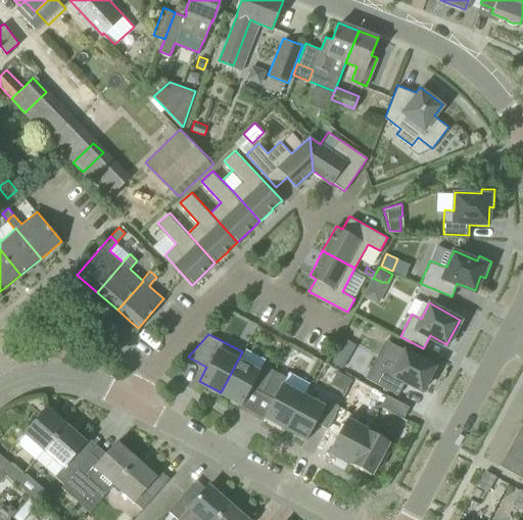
[(337,350),(332,361),(342,367),(348,357),(337,350)]
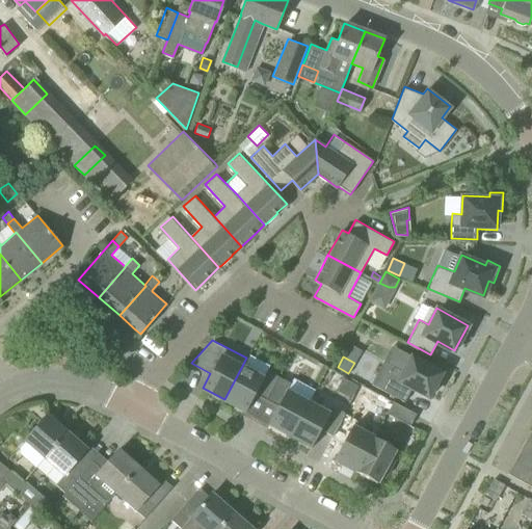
[(441,376),(409,360),(400,375),(392,371),(387,380),(379,393),(394,400),(402,405),(409,393),(426,402),(441,376)]
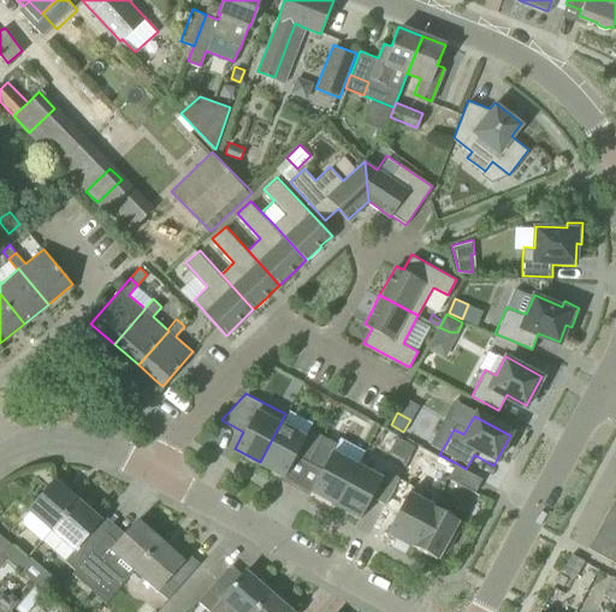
[(282,421),(260,462),(284,475),(296,455),(309,462),(324,435),(311,428),(306,435),(282,421)]
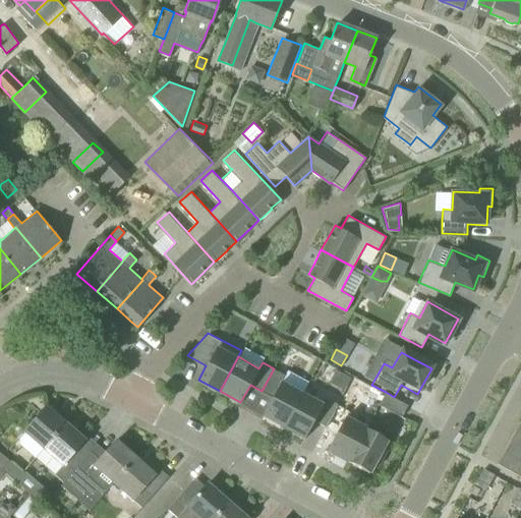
[(262,391),(272,397),(263,414),(284,425),(301,393),(281,382),(285,373),(274,368),(262,391)]
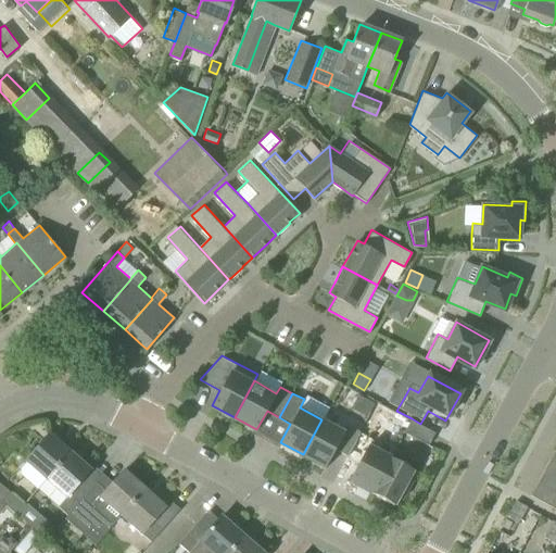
[(420,424),(412,418),(405,430),(429,443),(436,431),(420,424)]
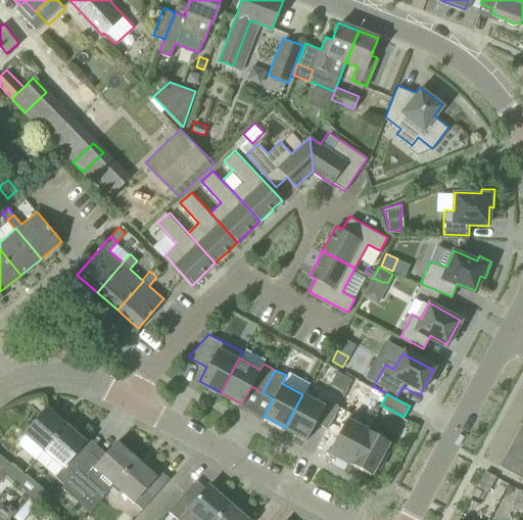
[(324,406),(302,394),(285,427),(306,438),(316,422),(327,427),(339,405),(328,398),(324,406)]
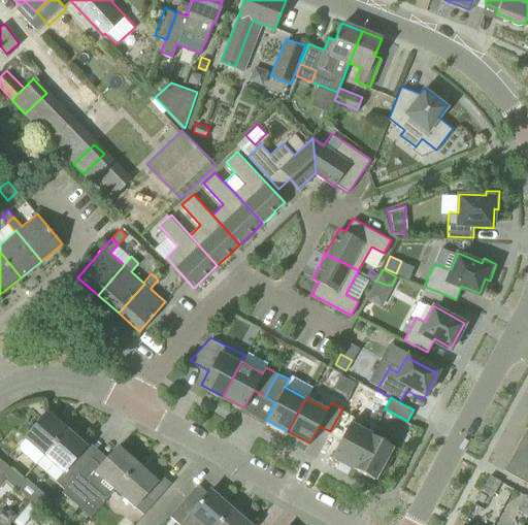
[(20,443),(20,449),(35,462),(36,461),(43,453),(66,427),(47,409),(24,435),(25,436),(21,441),(20,443)]
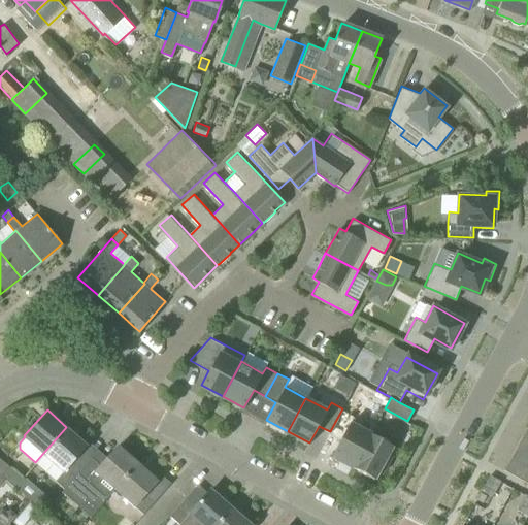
[(353,466),(370,433),(350,422),(331,455),(353,466)]
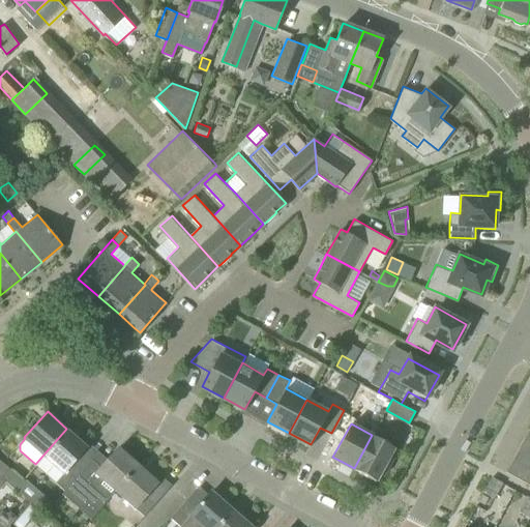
[(389,455),(398,439),(376,428),(372,435),(354,468),(376,479),(381,470),(385,472),(393,457),(389,455)]
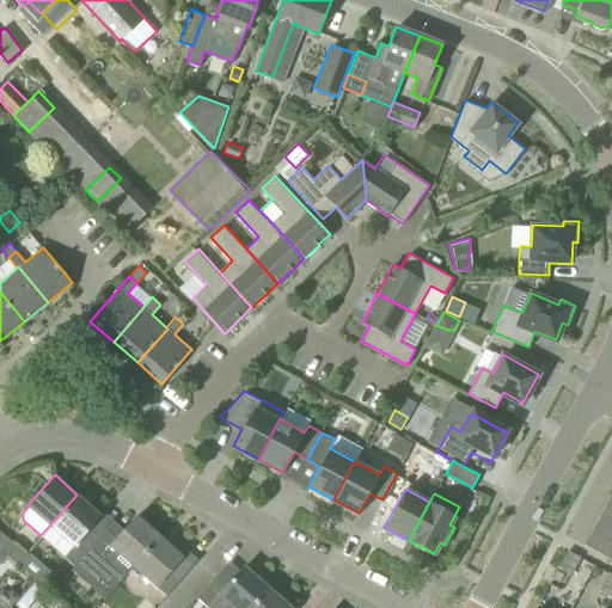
[(77,495),(50,524),(74,544),(65,556),(74,564),(105,528),(96,520),(101,515),(77,495)]
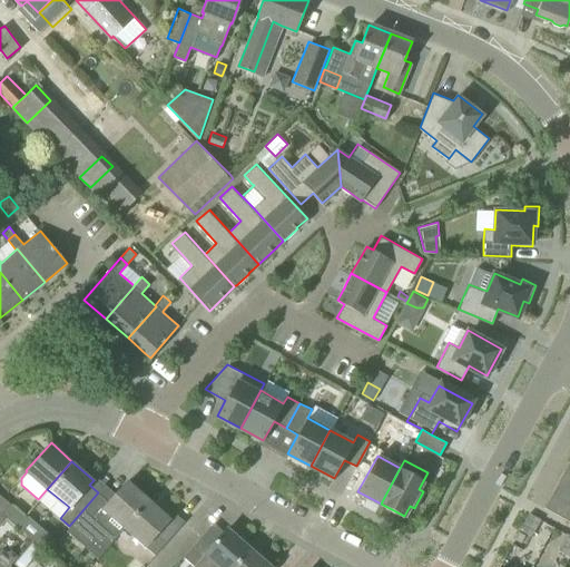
[(569,472),(564,470),(558,481),(569,488),(569,472)]
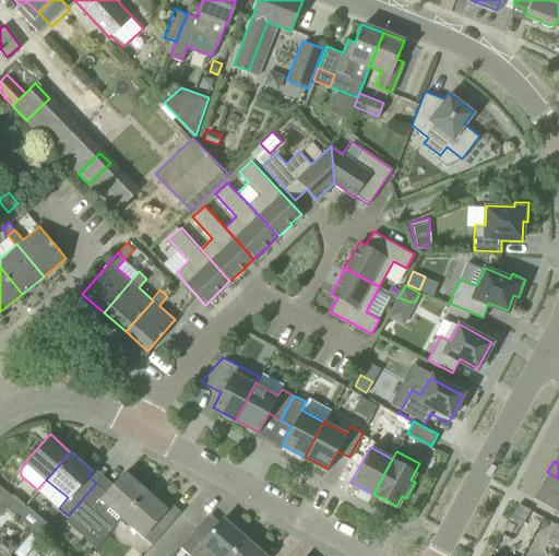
[(68,516),(64,519),(82,534),(94,520),(107,532),(120,517),(145,489),(125,471),(106,492),(96,483),(68,516)]
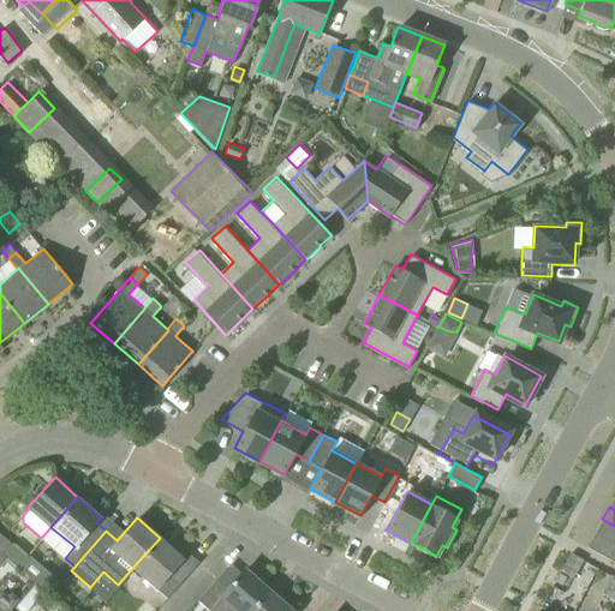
[(595,532),(614,543),(614,526),(602,519),(595,532)]
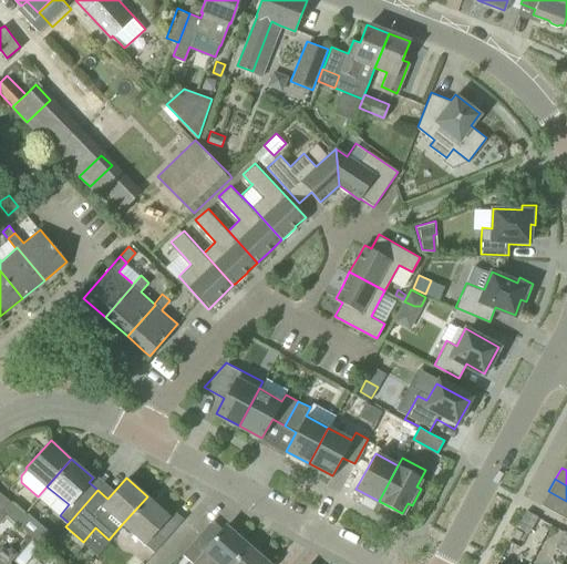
[(23,513),(9,500),(10,500),(0,490),(0,508),(1,510),(8,515),(16,522),(23,513)]
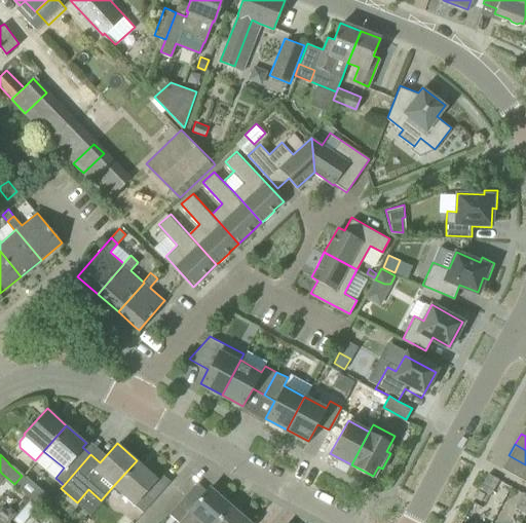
[(525,478),(525,464),(509,455),(502,467),(525,479),(525,478)]
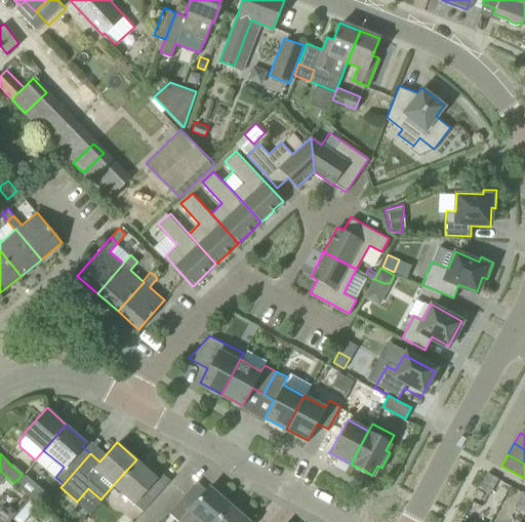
[(136,459),(113,485),(133,504),(134,502),(143,510),(170,479),(161,471),(156,477),(148,469),(136,459)]
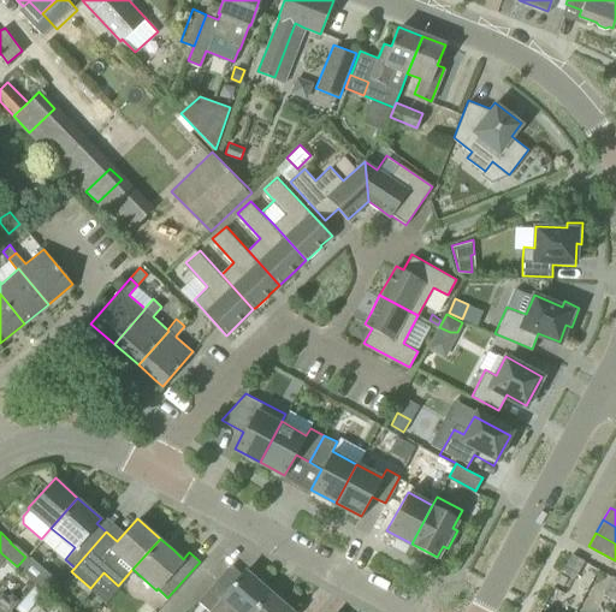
[(585,559),(582,558),(572,552),(562,570),(575,577),(585,559)]
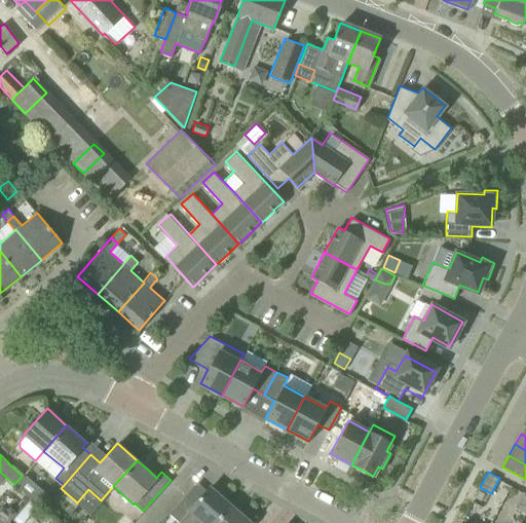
[(214,522),(230,505),(210,486),(207,489),(197,481),(170,513),(179,521),(178,522),(214,522)]
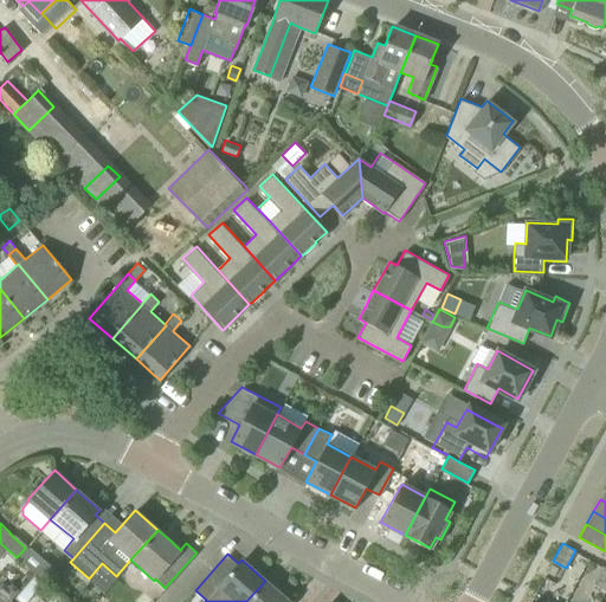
[(50,586),(64,571),(51,558),(37,573),(50,586)]
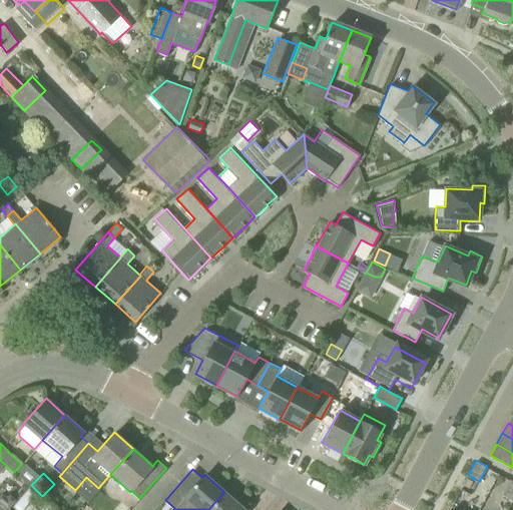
[(502,493),(512,499),(512,498),(512,480),(510,479),(502,493)]
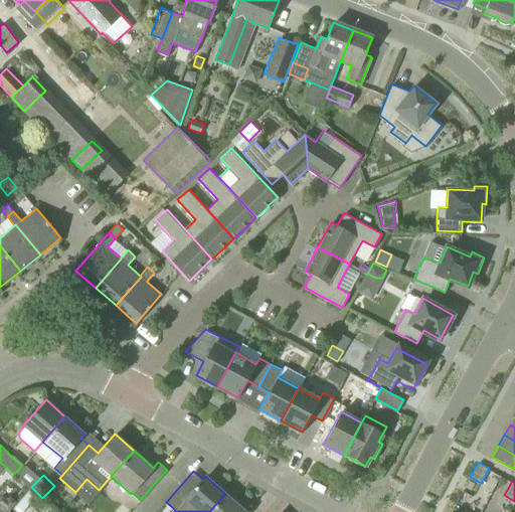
[(29,489),(22,496),(26,500),(32,500),(36,496),(29,489)]
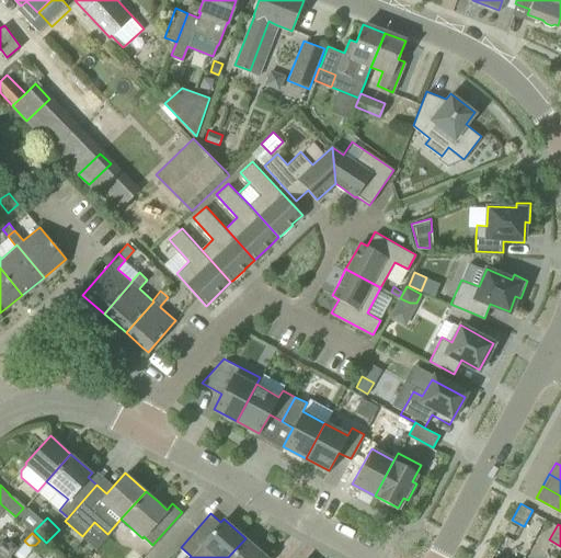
[(245,538),(228,557),(267,557),(261,553),(245,538)]
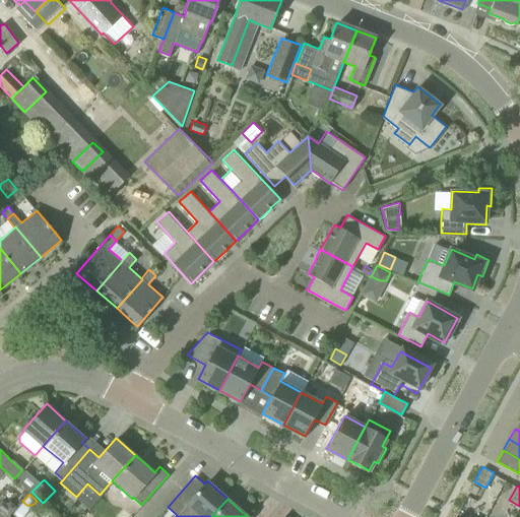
[(0,516),(6,516),(9,515),(0,508),(0,516)]
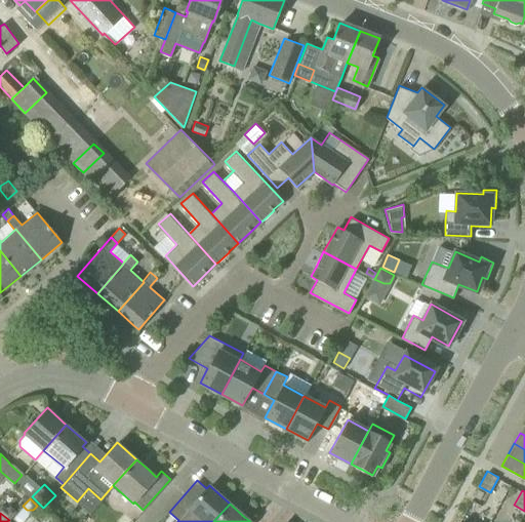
[(126,513),(119,520),(121,521),(125,521),(130,517),(126,513)]
